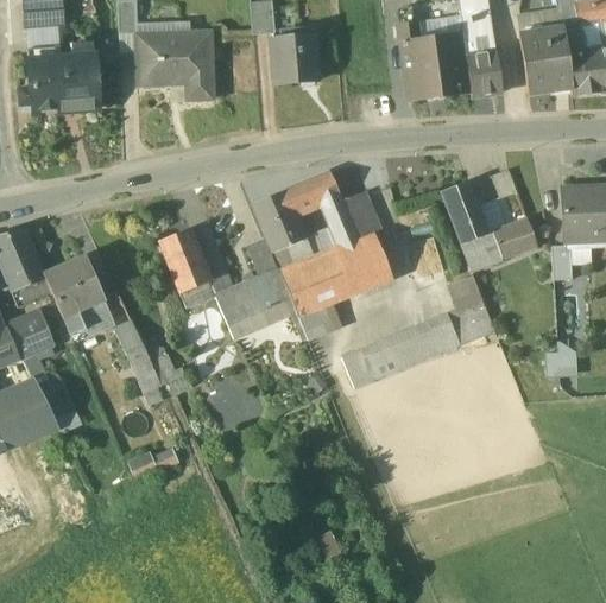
[(25,0),(27,24),(63,20),(62,0),(25,0)]
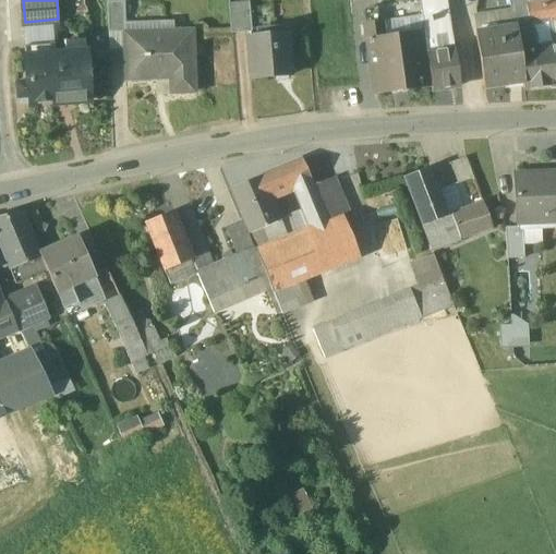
[(108,0),(109,29),(127,28),(125,0),(108,0)]
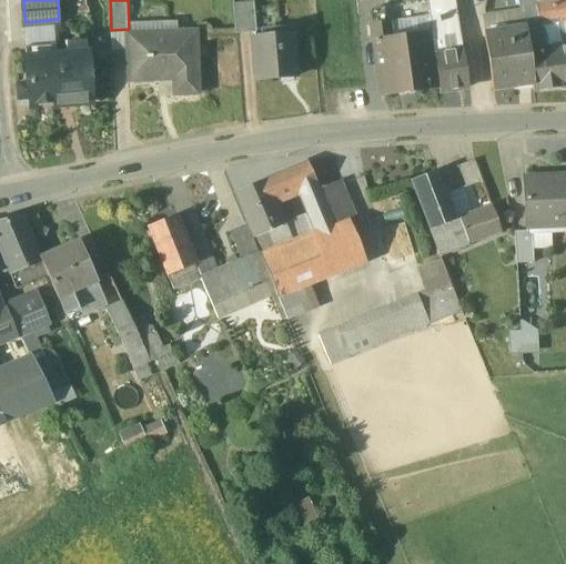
[(253,0),(235,1),(238,28),(255,27),(253,0)]
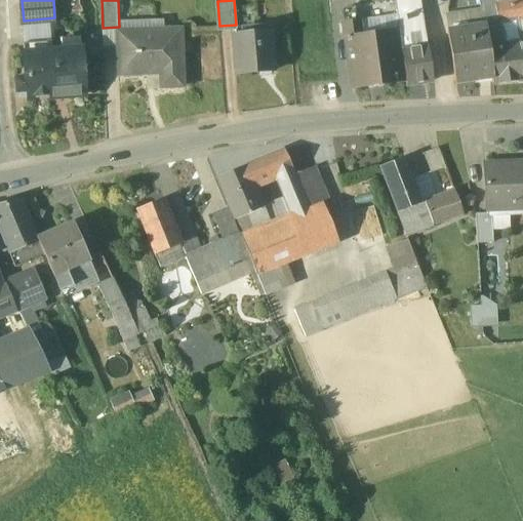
[(427,43),(420,0),(396,0),(398,12),(400,27),(403,46),(427,43)]
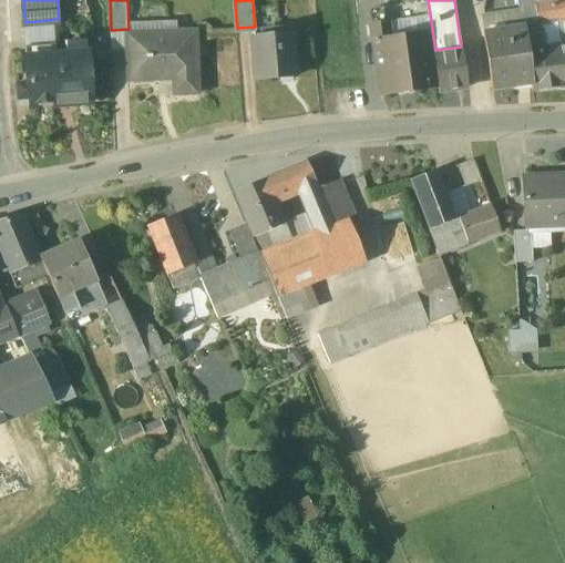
[(521,0),(522,7),(524,19),(537,16),(535,2),(536,2),(536,0),(521,0)]
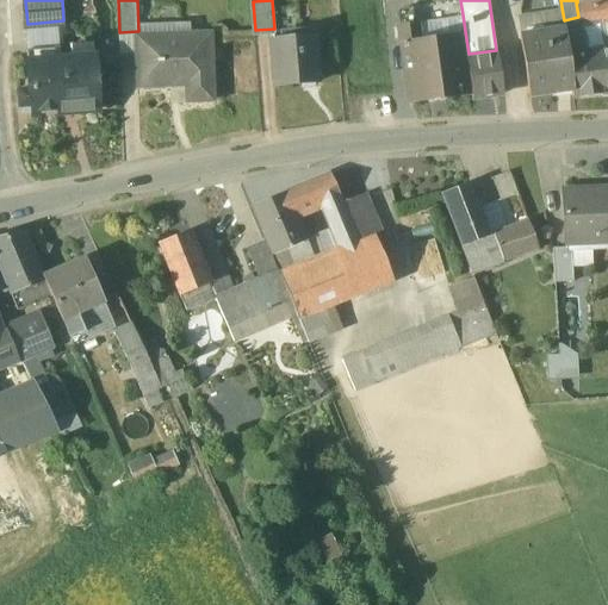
[(589,0),(577,2),(576,2),(578,17),(579,17),(579,20),(601,17),(607,16),(607,0),(589,0)]
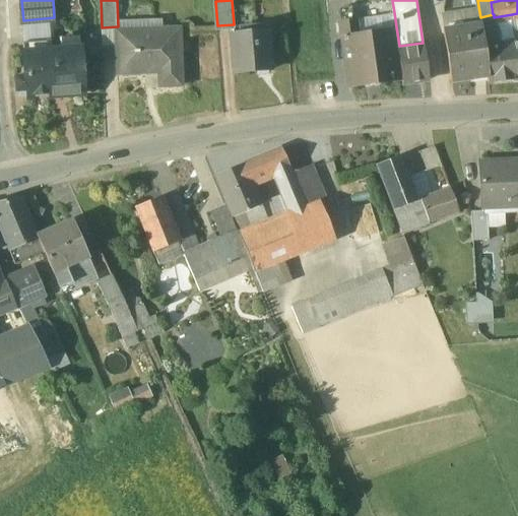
[(478,6),(442,11),(445,27),(481,21),(480,17),(478,6)]
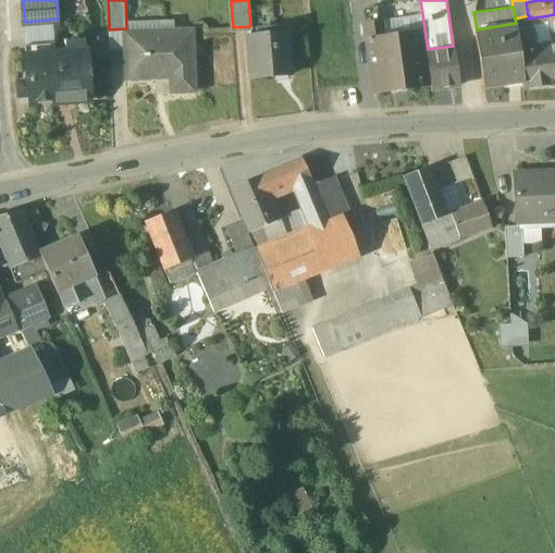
[(428,49),(424,28),(422,13),(367,21),(377,90),(432,82),(428,49)]
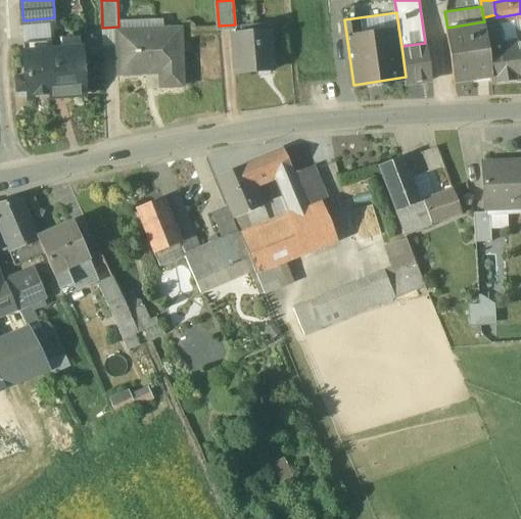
[(495,14),(483,17),(484,21),(487,44),(501,42),(496,17),(496,14),(495,14)]
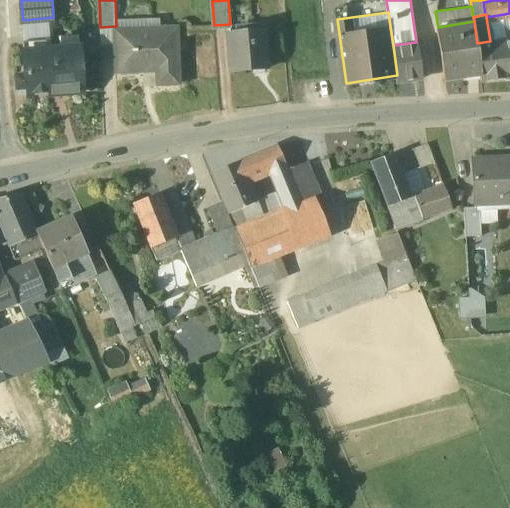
[(504,14),(486,17),(490,41),(506,38),(509,38),(509,28),(506,29),(504,14)]
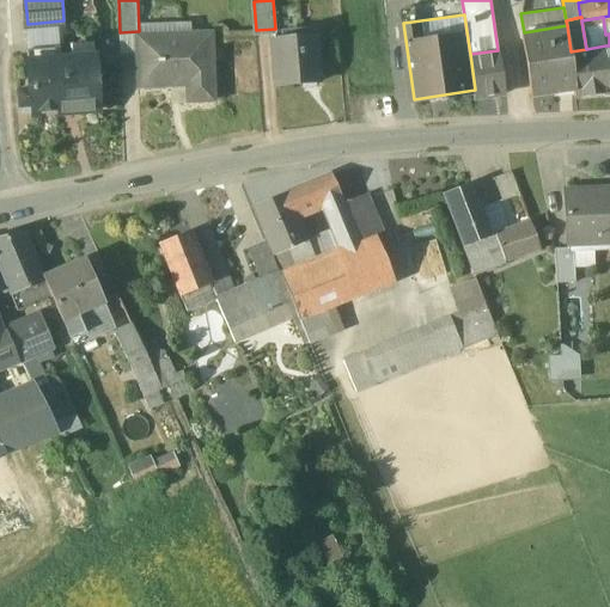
[(567,25),(524,32),(532,91),(575,84),(571,51),(567,25)]
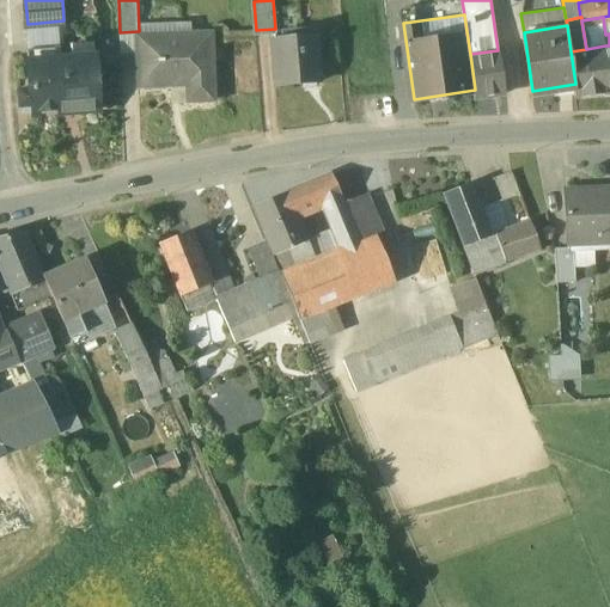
[(316,31),(274,35),(279,81),(321,78),(316,31)]
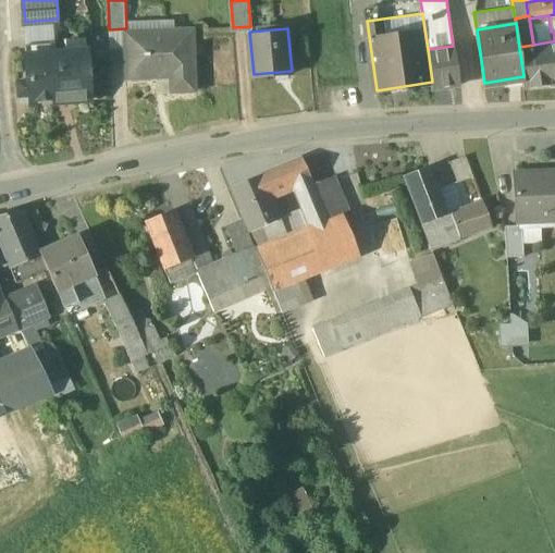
[(193,32),(125,33),(126,75),(156,74),(156,69),(165,69),(167,74),(172,74),(172,89),(195,88),(193,32)]
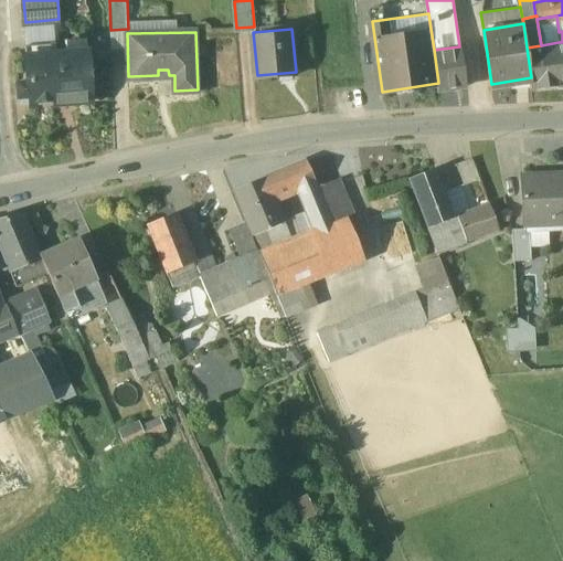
[(87,36),(66,38),(67,50),(52,51),(56,98),(56,102),(92,98),(89,73),(96,66),(88,61),(87,36)]
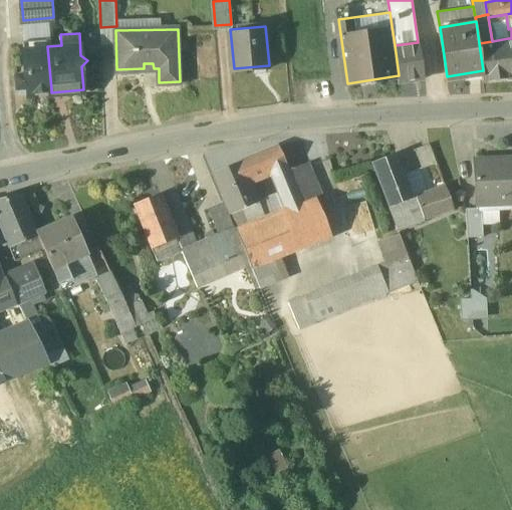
[(47,38),(24,39),(26,72),(16,73),(17,87),(29,86),(29,90),(51,89),(47,46),(47,38)]
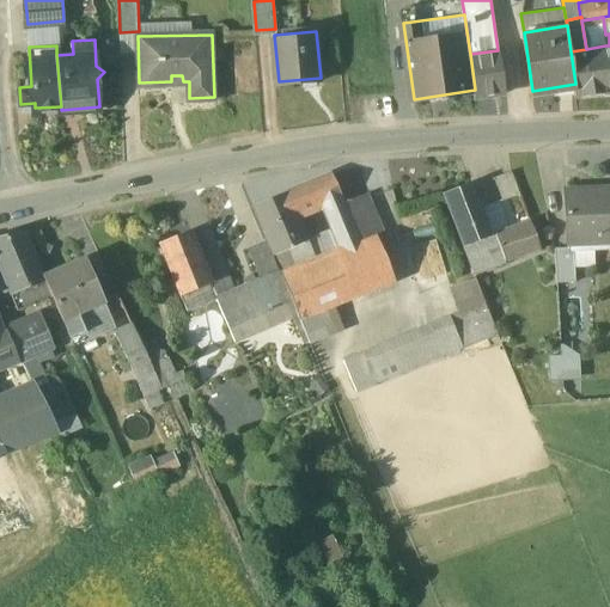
[(586,49),(571,51),(575,84),(577,94),(609,89),(609,74),(605,46),(586,49)]
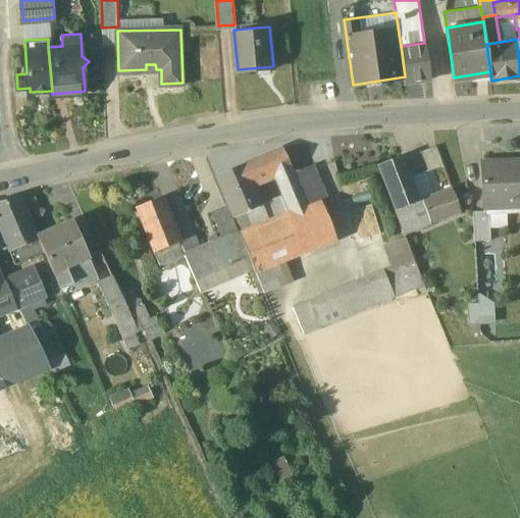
[(424,43),(401,46),(405,76),(406,81),(430,78),(425,43),(424,43)]
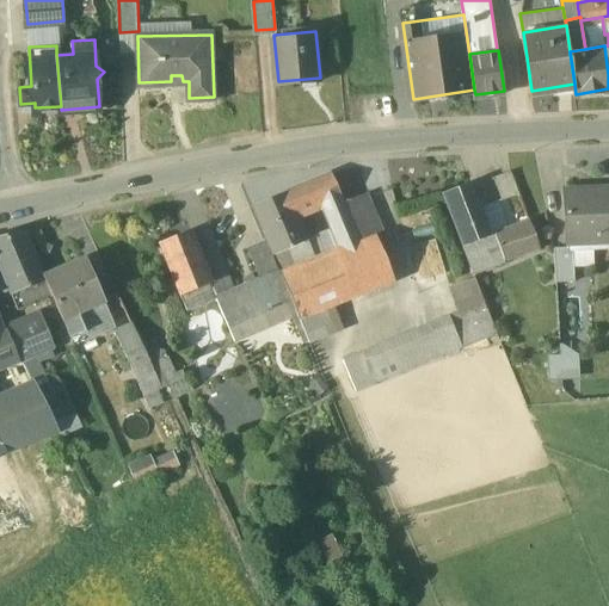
[(511,168),(493,175),(493,177),(496,177),(504,198),(520,192),(511,168)]
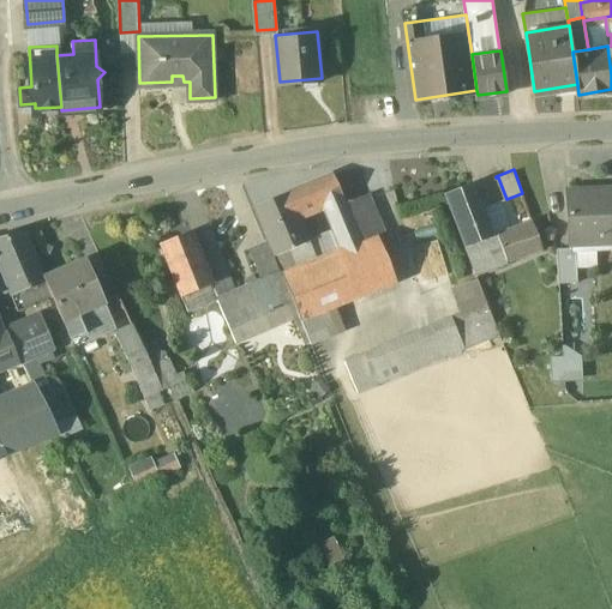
[(346,200),(334,172),(305,184),(315,206),(317,205),(316,204),(323,202),(345,248),(364,241),(346,200)]
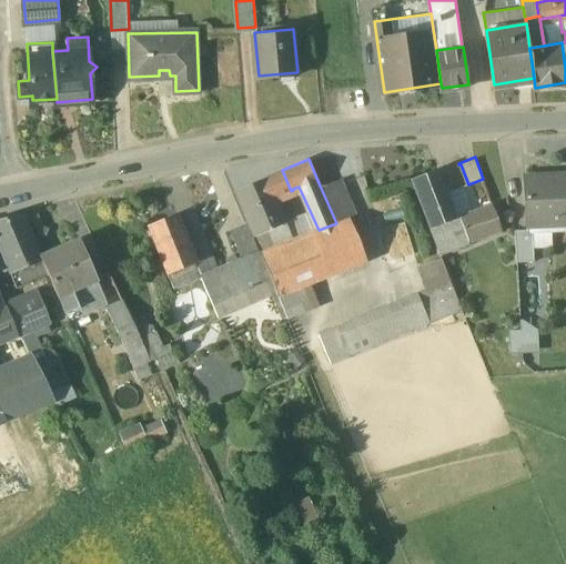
[(440,169),(413,179),(432,227),(450,219),(457,217),(447,190),(440,172),(441,171),(440,169)]
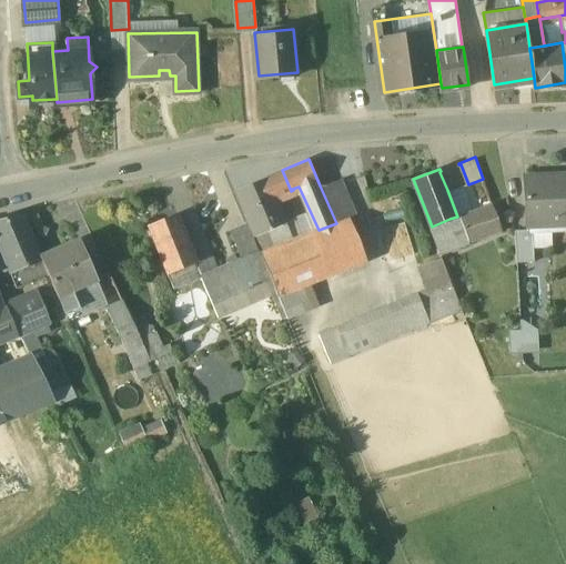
[(282,170),(266,177),(275,198),(291,191),(282,170)]
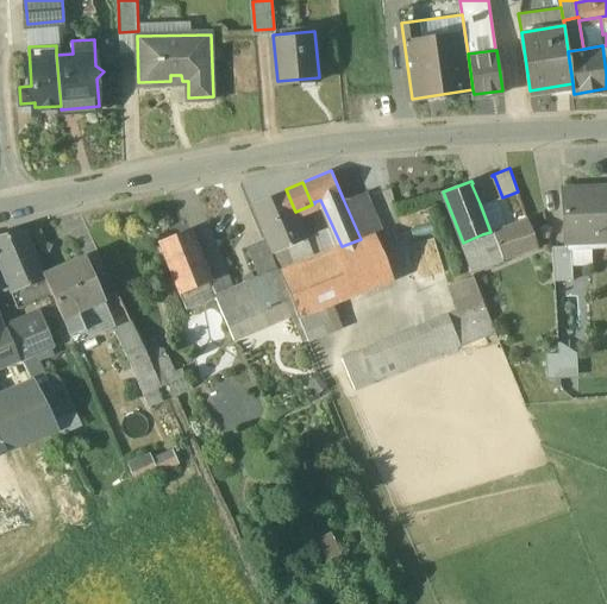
[(606,184),(564,187),(567,238),(606,236),(606,184)]
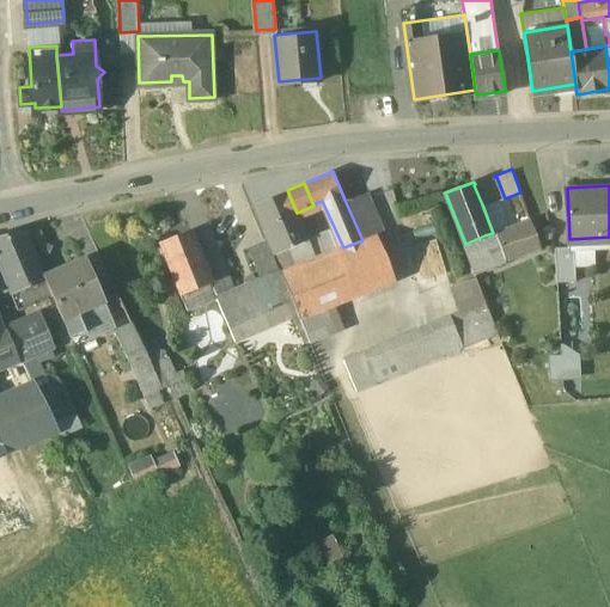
[(287,190),(256,203),(276,251),(309,238),(297,213),(287,190)]
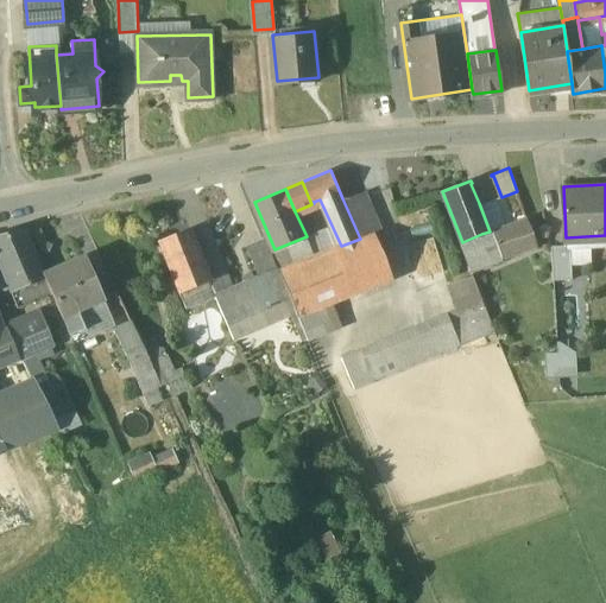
[(365,189),(342,198),(360,239),(376,233),(376,234),(383,230),(365,189)]
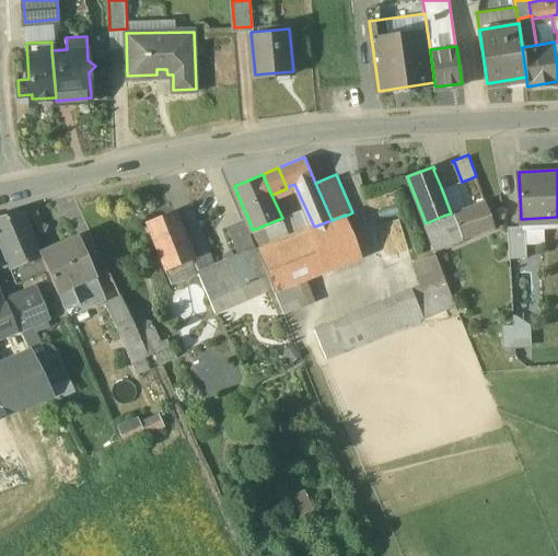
[(457,182),(441,187),(451,213),(454,212),(467,207),(457,182)]
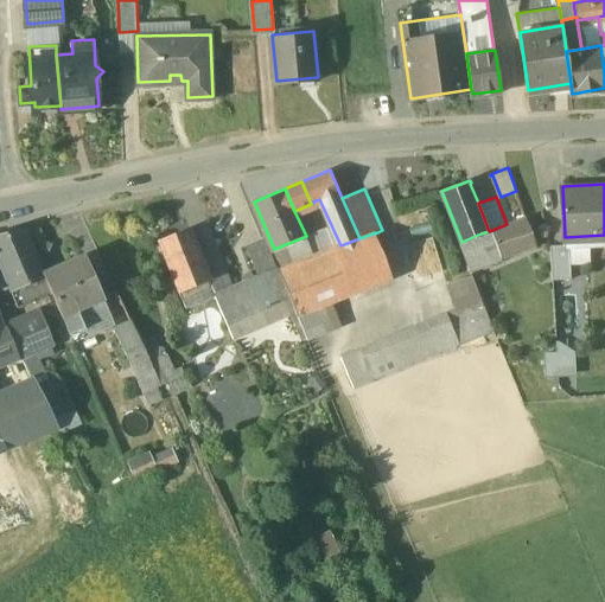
[(507,224),(492,230),(502,257),(536,244),(527,217),(507,224)]
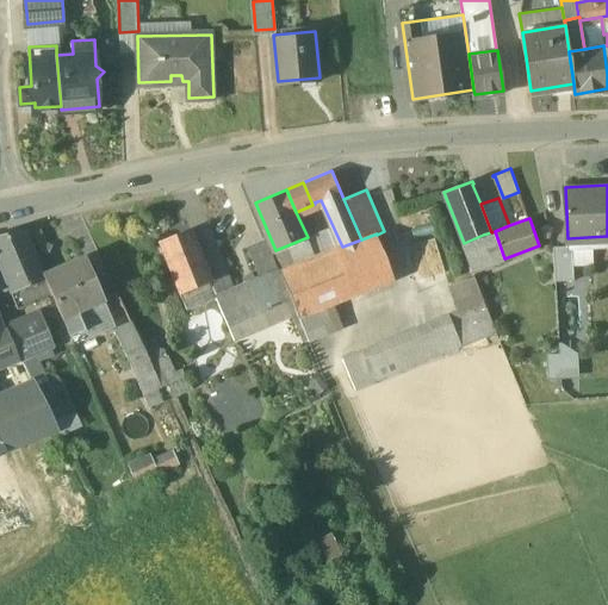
[(202,257),(222,250),(210,222),(191,228),(202,257)]
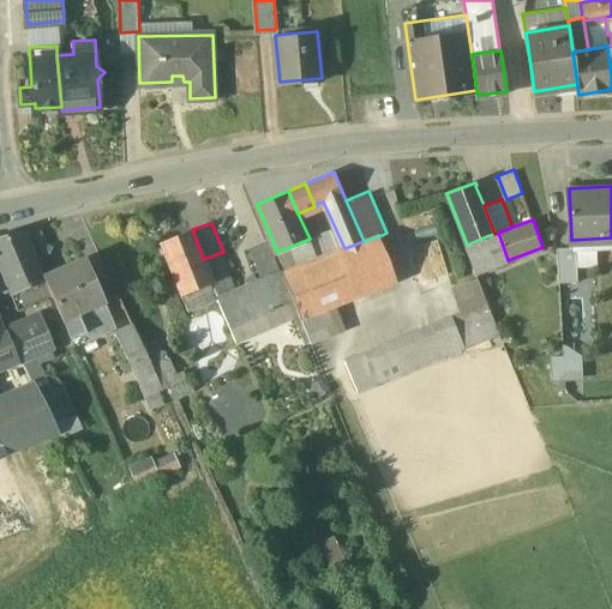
[(203,259),(192,229),(162,242),(183,295),(210,283),(213,282),(203,259)]
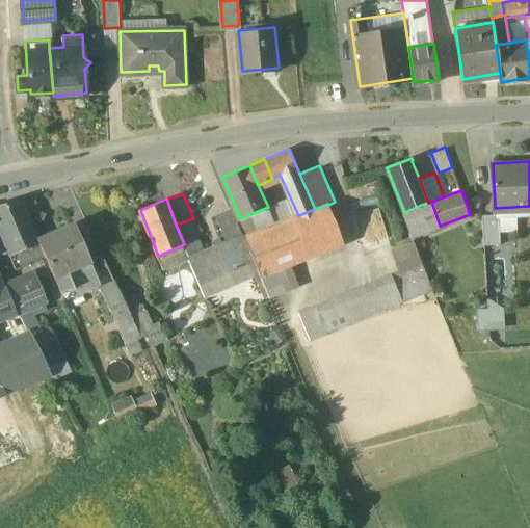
[(22,200),(0,205),(0,226),(0,227),(10,249),(11,252),(40,239),(38,238),(22,200)]
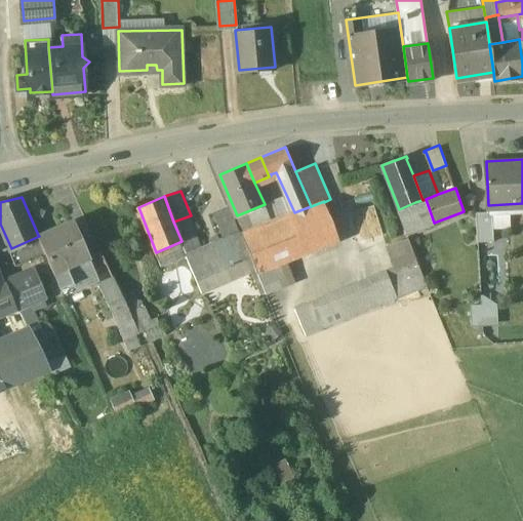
[(363,239),(384,234),(375,199),(355,204),(363,239)]
